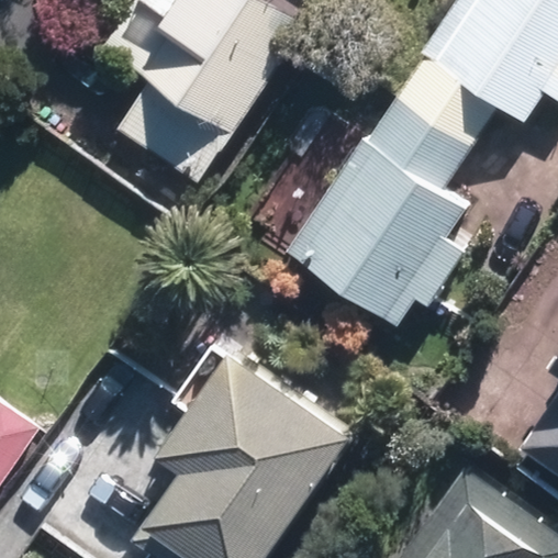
[(196,183),(308,23),(275,0),(130,0),(100,43),(148,77),(114,126),(196,183)]
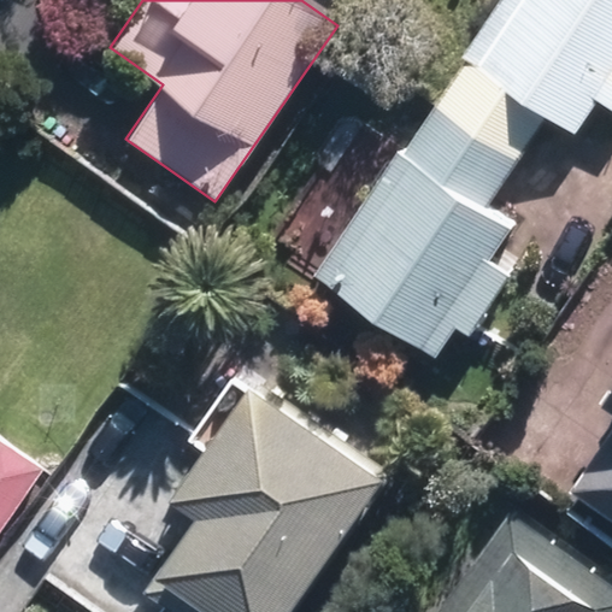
[(464,62),(434,107),(516,162),(546,116),(572,134),(594,101),(611,113),(611,0),(499,0),(460,58),(464,62)]
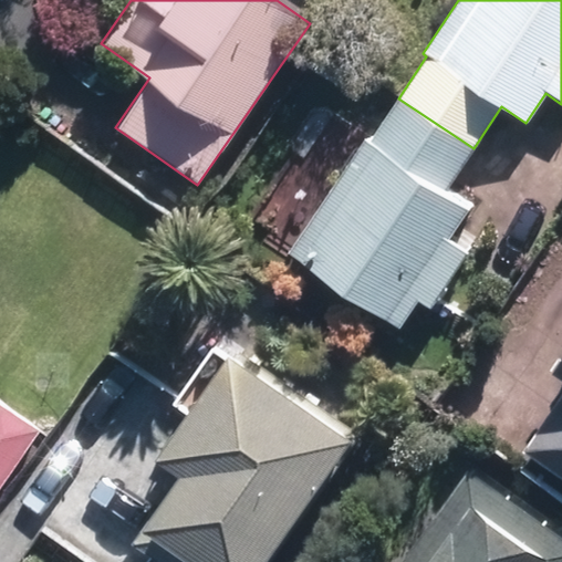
[(366,137),(285,255),(396,331),(417,300),(428,306),(466,251),(448,238),(468,207),(445,190),(474,148),(398,99),(371,141),(366,137)]
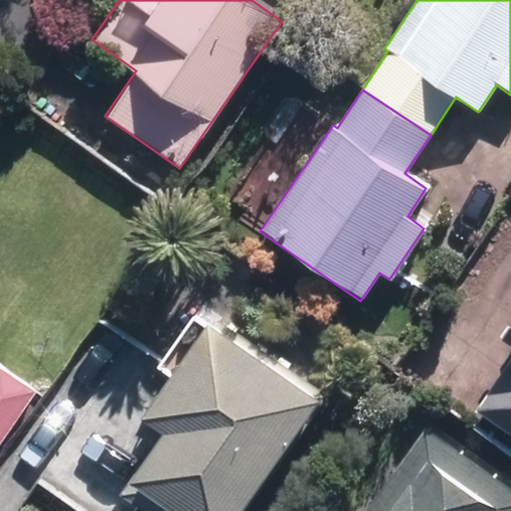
[(213,325),(208,322),(195,313),(157,365),(170,374),(143,411),(163,427),(115,494),(137,510),(243,510),(325,396),(216,319),(213,325)]
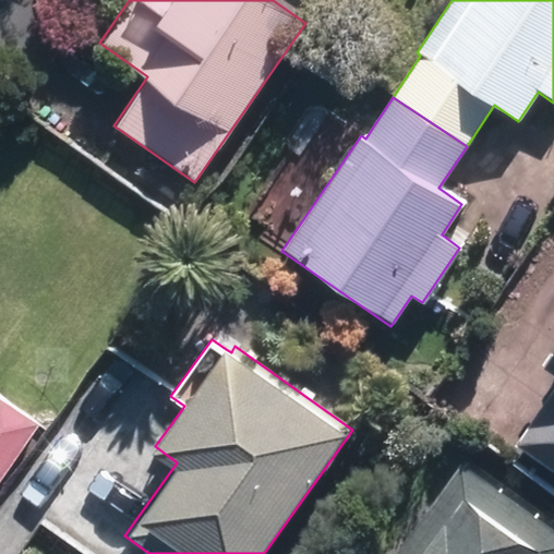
[(553,345),(543,361),(553,369),(553,384),(510,446),(553,476),(553,345)]
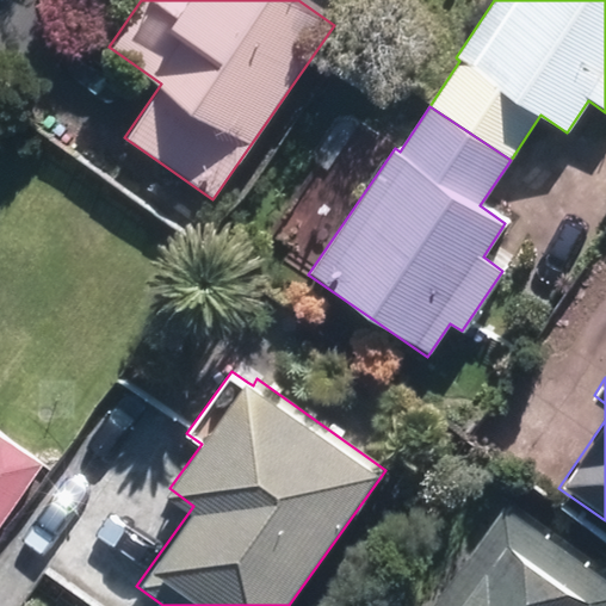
[(0,530),(44,468),(0,438),(0,530)]
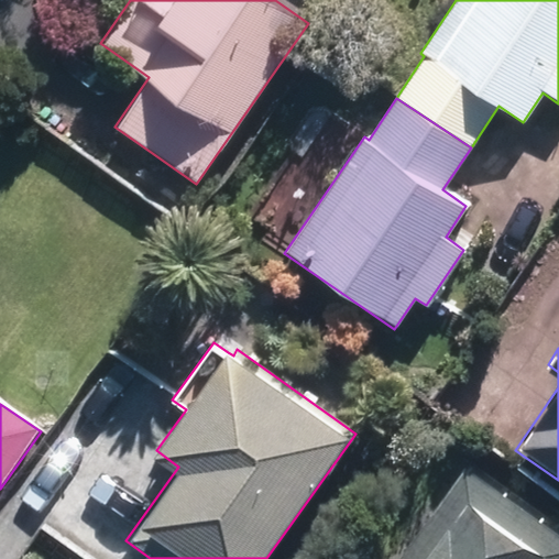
[(558,558),(558,538),(461,467),(394,558),(558,558)]
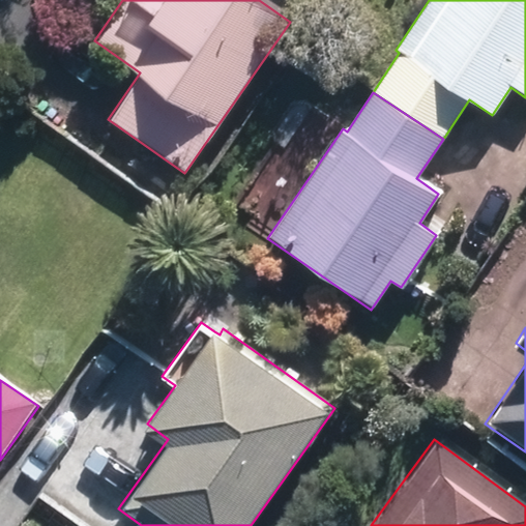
All buildings are outlined.
